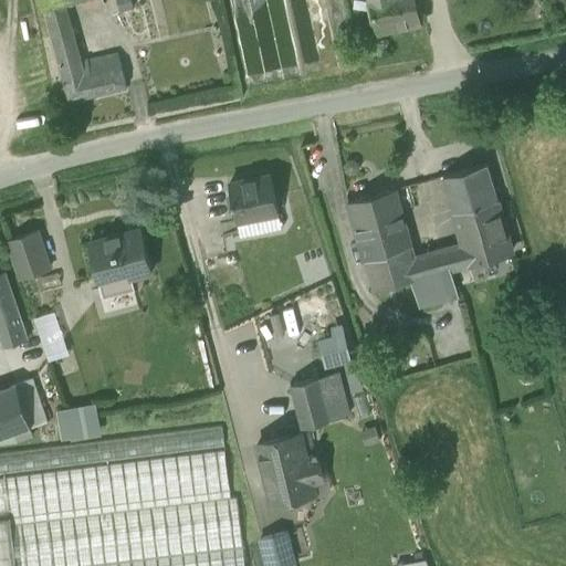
[(41,0),(44,9),(64,3),(77,0),(41,0)]
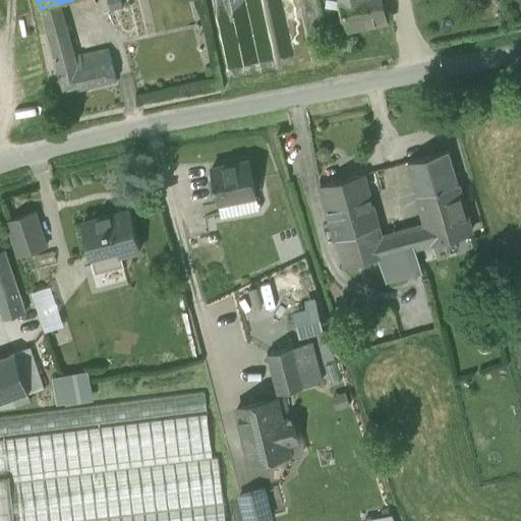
[(341,0),(348,29),(388,20),(383,0),(341,0)]
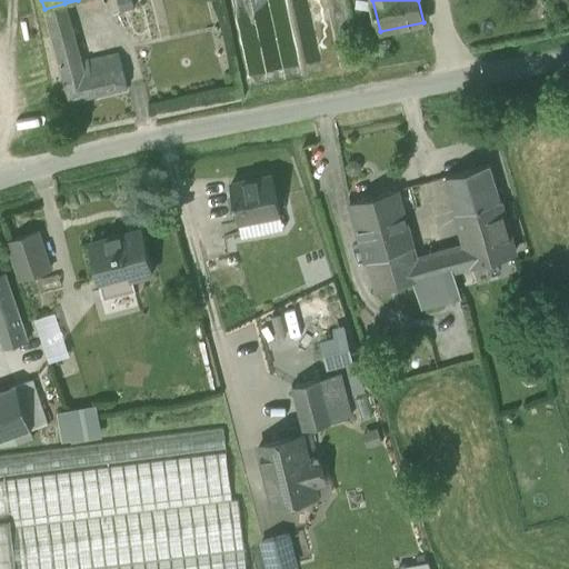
[(118,53),(81,62),(65,3),(45,9),(60,68),(70,102),(127,88),(118,53)]
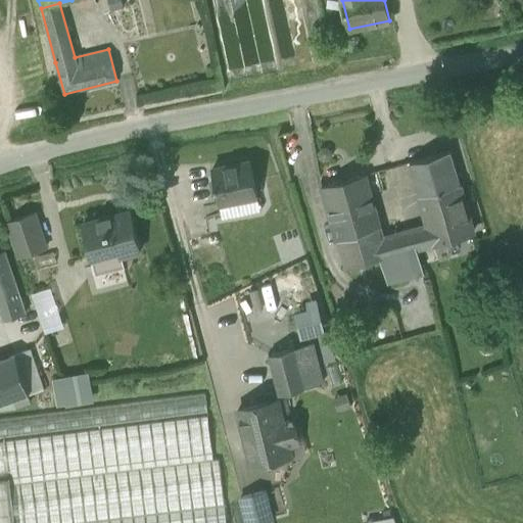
[(449,151),(410,162),(427,226),(433,244),(416,248),(423,272),(480,256),(449,151)]
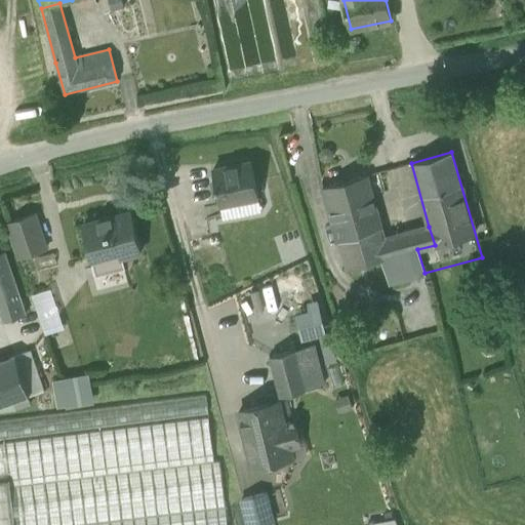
[(250,162),(212,169),(219,204),(258,197),(250,162)]
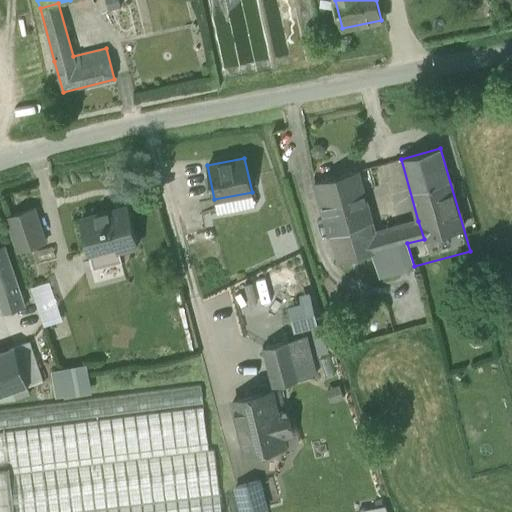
[(357,171),(314,183),(325,220),(326,219),(368,208),(357,171)]
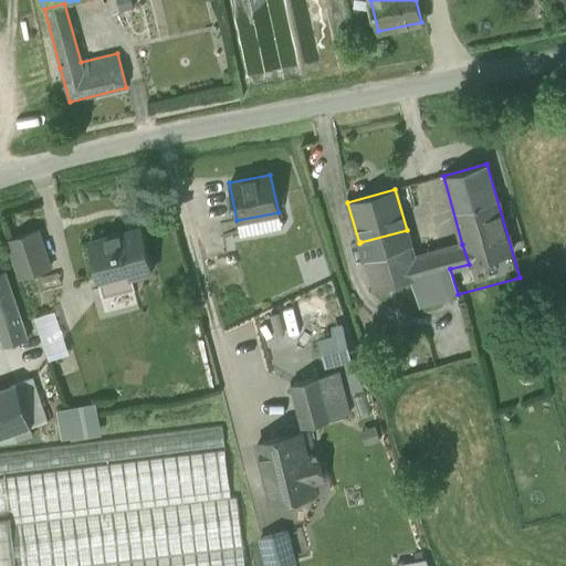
[(279,212),(237,220),(240,233),(281,226),(279,212)]
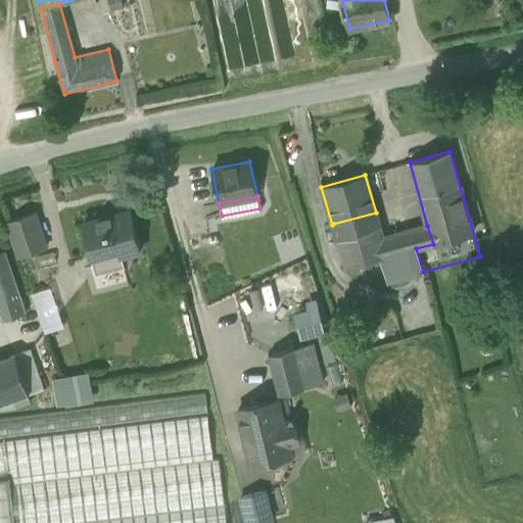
[(130,211),(82,224),(91,257),(92,257),(96,273),(123,266),(120,256),(140,250),(130,211)]
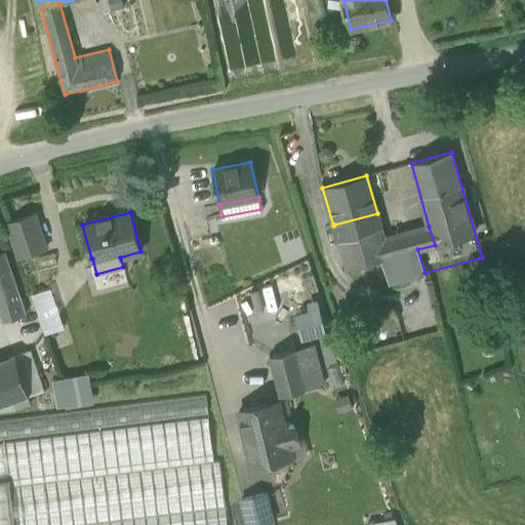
[(46,249),(34,213),(6,224),(18,258),(46,249)]
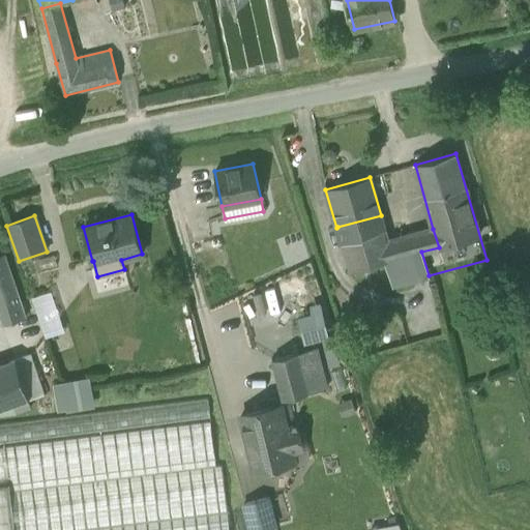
[(433,229),(387,241),(381,215),(337,227),(350,271),(385,262),(391,286),(429,275),(421,252),(439,247),(433,229)]
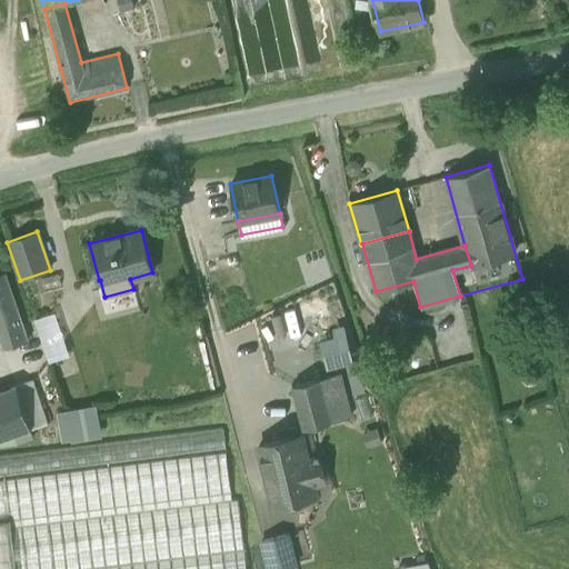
[(0,333),(21,327),(3,273),(0,275),(0,333)]
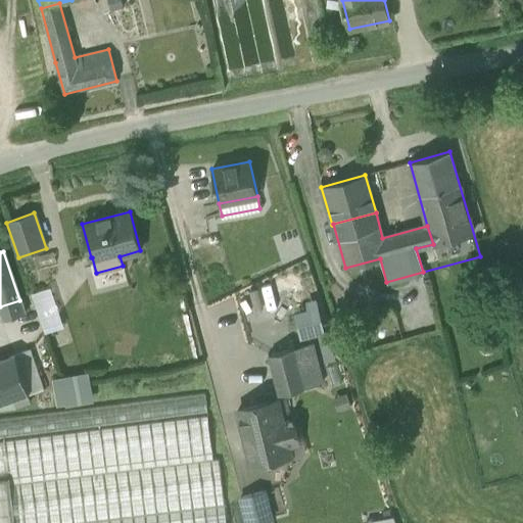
[(50,288),(32,294),(45,333),(62,327),(50,288)]
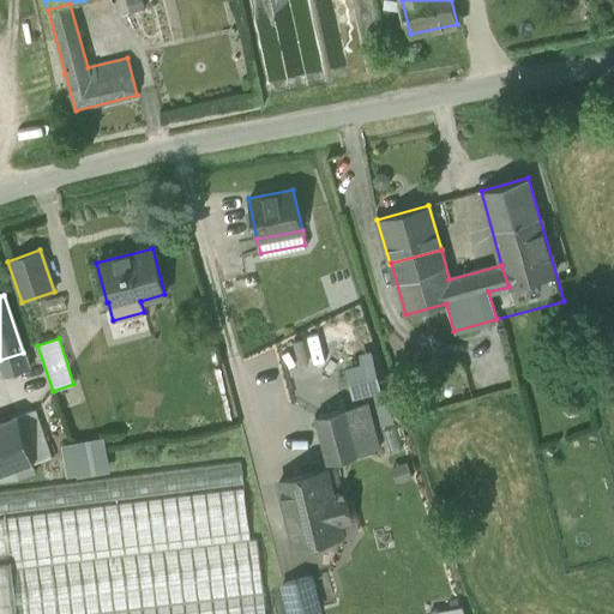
[(23,353),(0,360),(0,371),(2,377),(29,368),(23,353)]
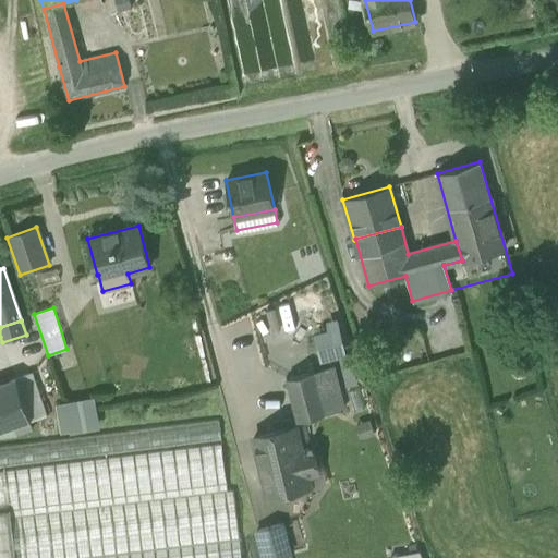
[(334,366),(315,371),(327,413),(344,409),(334,366)]
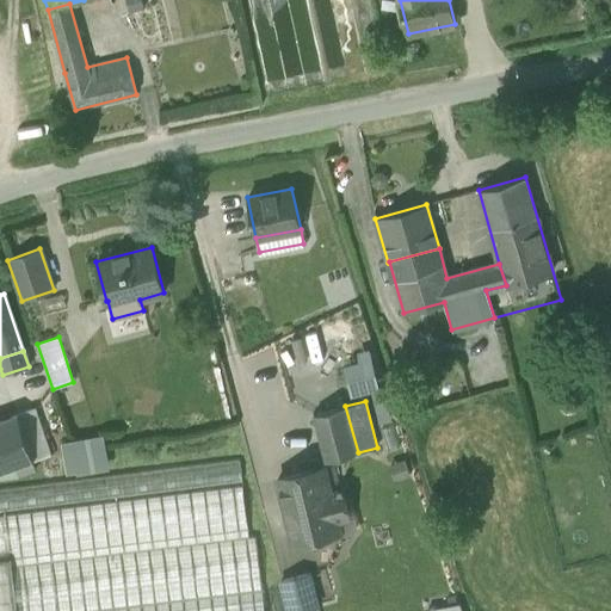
[(345,406),(314,414),(326,461),(358,452),(345,406)]
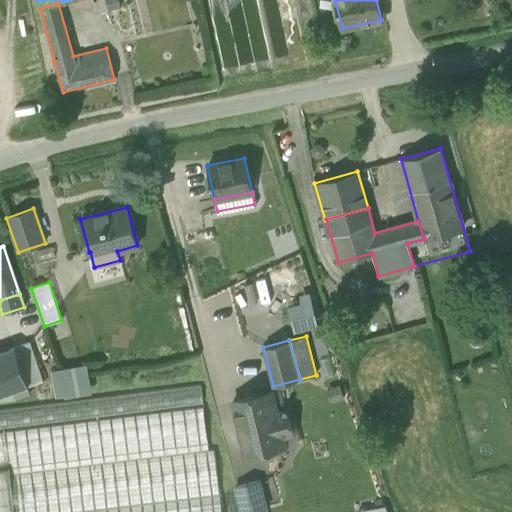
[(28,342),(14,347),(27,387),(41,382),(28,342)]
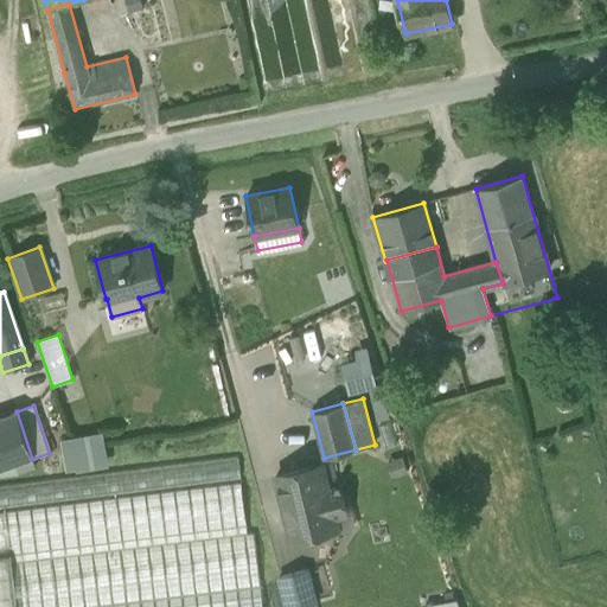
[(17,411),(0,416),(0,468),(32,459),(17,411)]
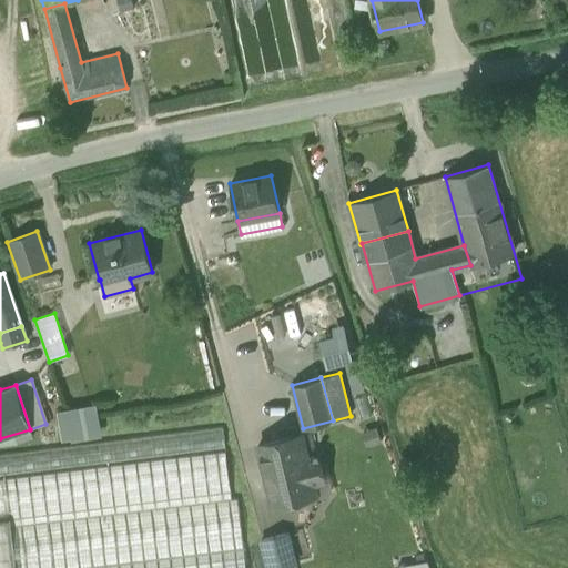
[(94,406),(60,413),(64,436),(99,430),(94,406)]
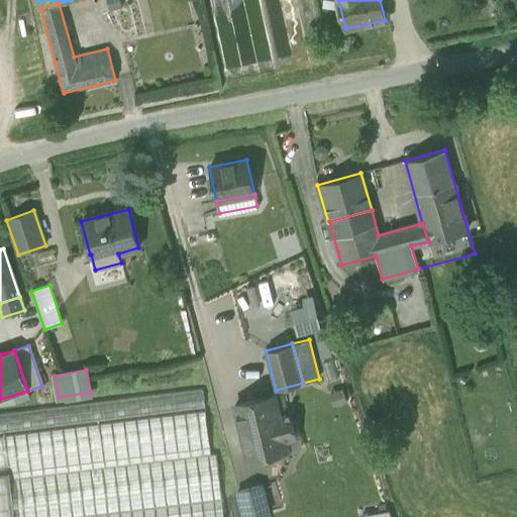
[(202,389),(0,414),(0,433),(205,408),(202,389)]
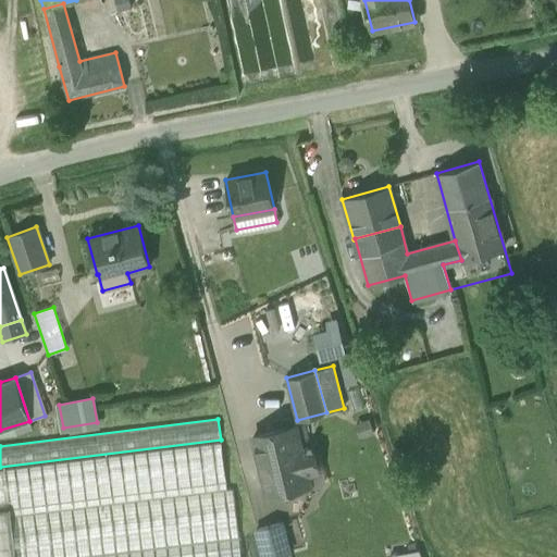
[(304,424),(254,436),(268,495),(310,484),(307,474),(318,472),(311,445),(309,445),(304,424)]
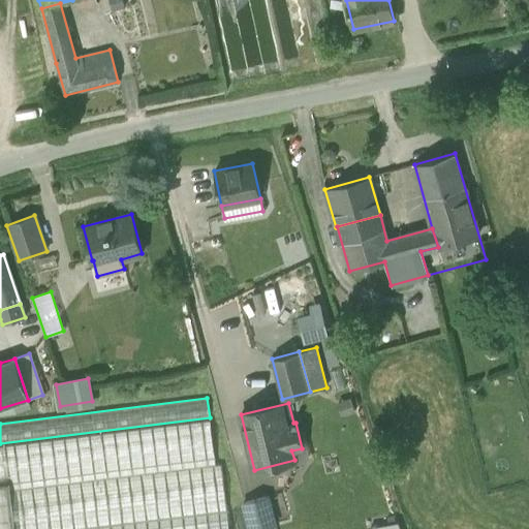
[(210,421),(0,445),(0,485),(9,484),(215,459),(210,421)]
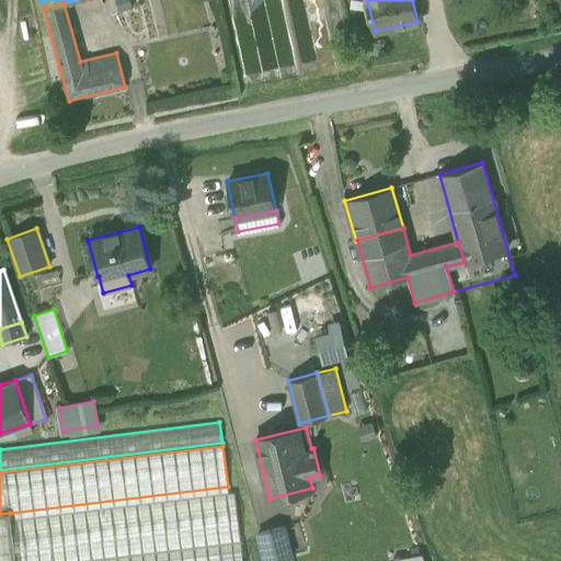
[(235,492),(11,519),(15,560),(91,560),(241,542),(235,492)]
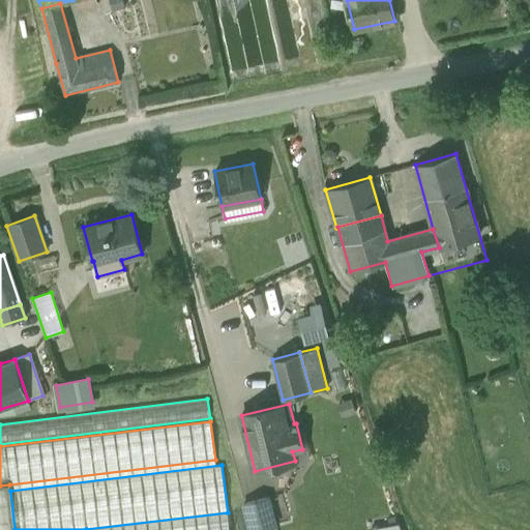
[(9,484),(0,486),(0,529),(15,529),(10,491),(9,484)]
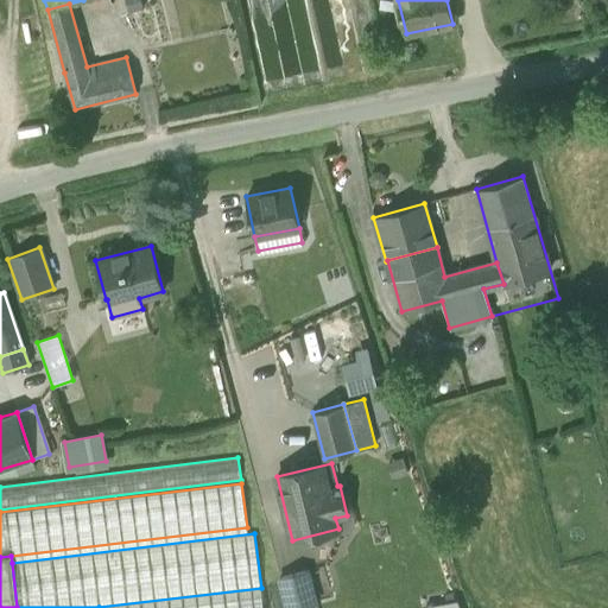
[(308,570),(280,578),(287,607),(295,607),(316,602),(308,570)]
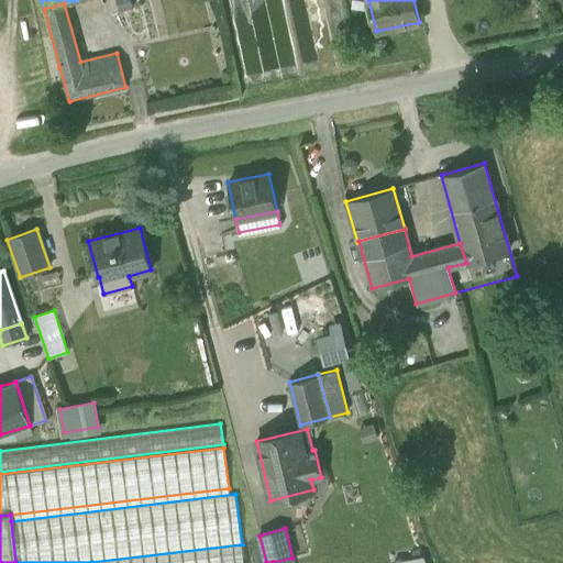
[(243,562),(243,551),(142,562),(243,562)]
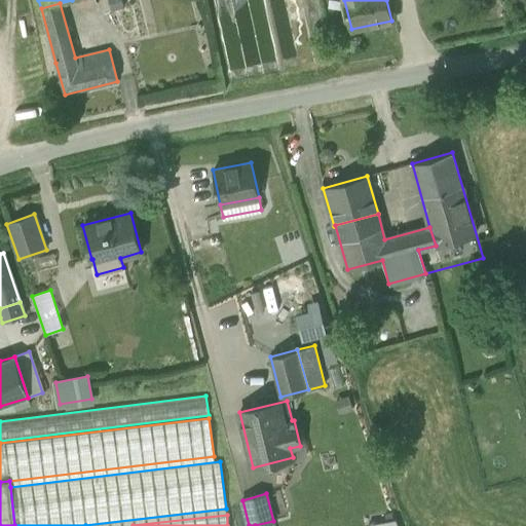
[(369,525),(400,525),(398,517),(369,524),(369,525)]
